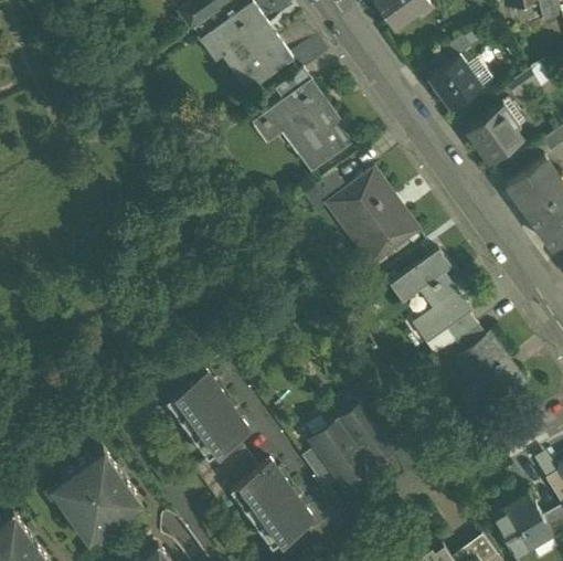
[(208,0),(200,6),(197,1),(180,13),(192,29),(209,18),(203,9),(213,2),(211,0),(208,0)]
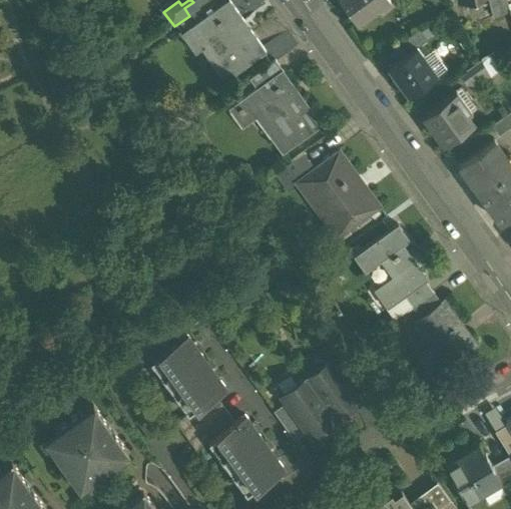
[(191,0),(193,2),(184,8),(189,16),(210,0),(191,0)]
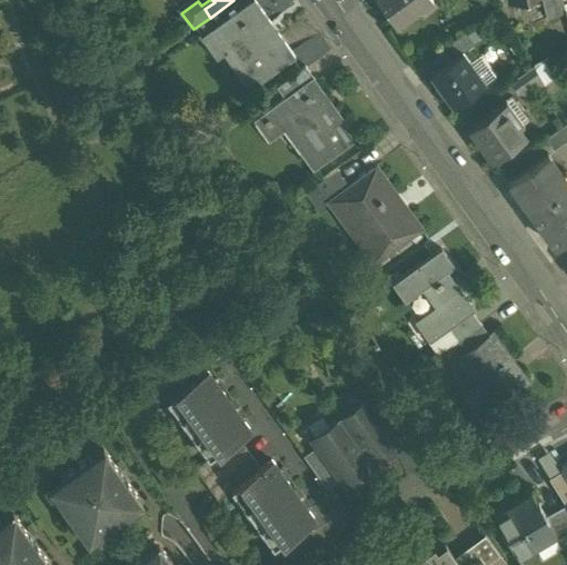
[(431,2),(429,0),(375,0),(397,29),(431,2)]
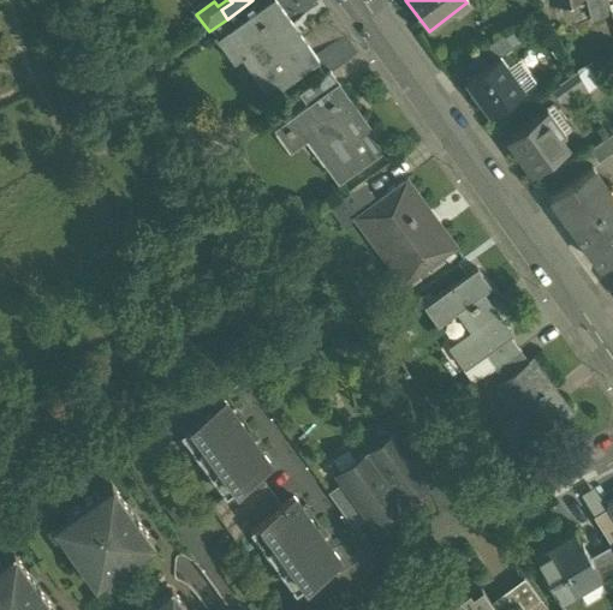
[(606,0),(585,0),(593,27),(612,17),(612,15),(606,0)]
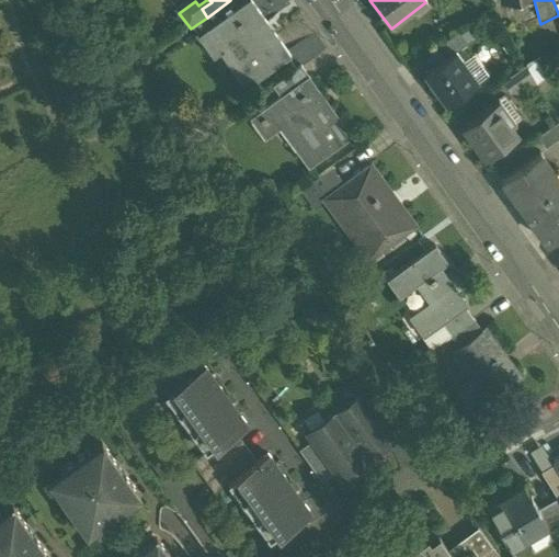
[(251,1),(198,38),(214,60),(220,56),(244,91),(292,58),(251,1)]
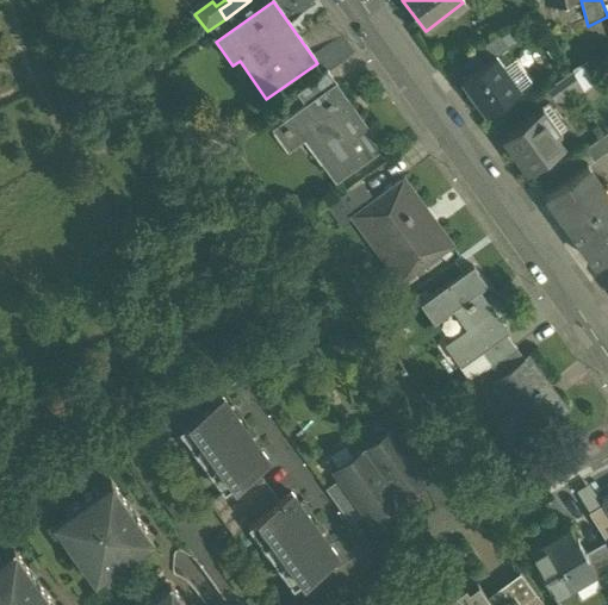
[(500,39),(477,55),(485,67),(497,58),(497,60),(508,51),(500,39)]
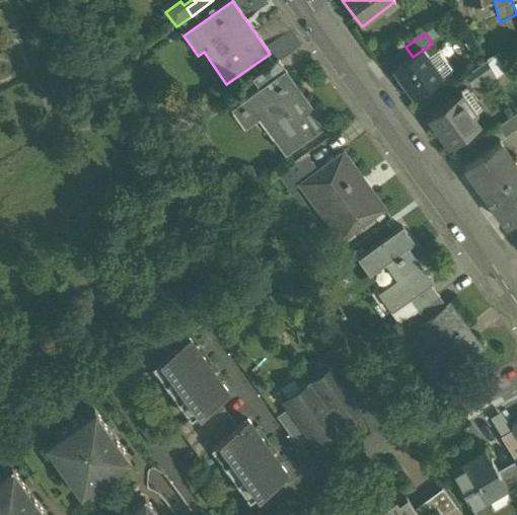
[(443,80),(423,51),(423,50),(413,57),(394,70),(415,99),(443,80)]
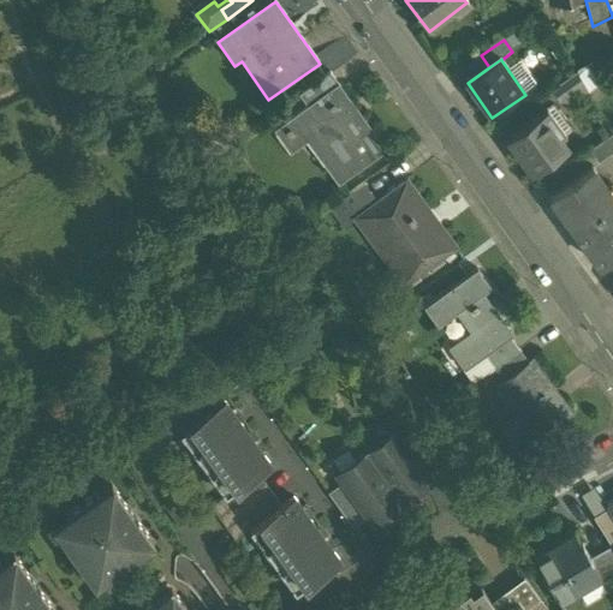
[(328,75),(299,96),(309,108),(337,85),(328,75)]
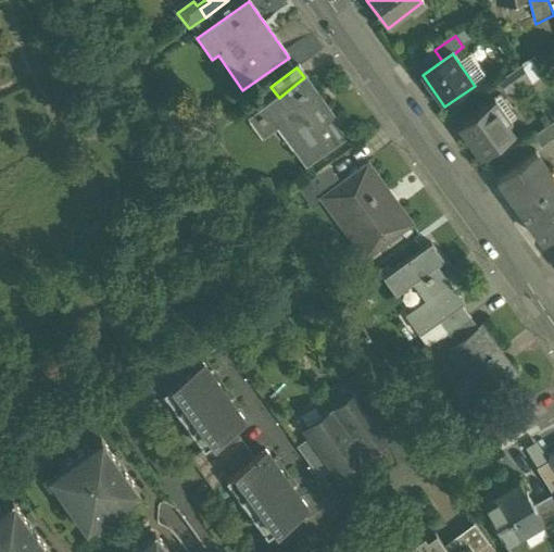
[(325,109),(304,82),(306,79),(304,77),(279,98),(257,113),(262,118),(260,121),(263,124),(264,123),(272,133),(277,128),(306,168),(349,137),(327,108),(325,109)]
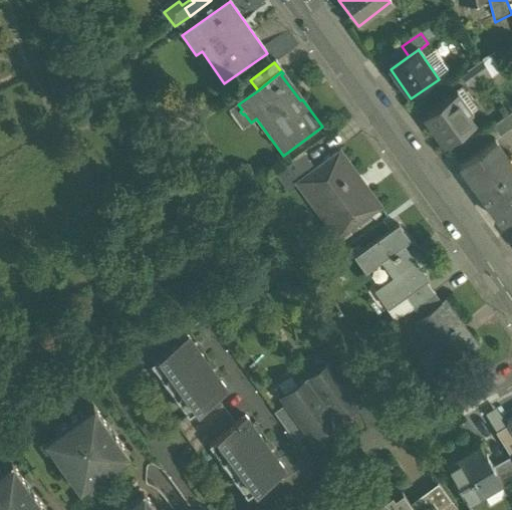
[(475,126),(453,97),(426,118),(447,148),(475,126)]
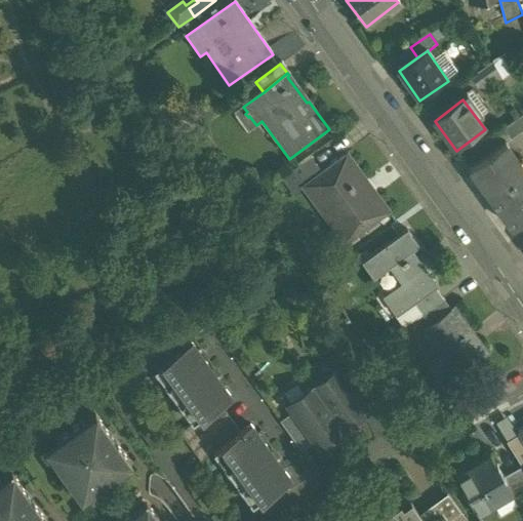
[(522,118),(505,131),(512,142),(522,133),(522,118)]
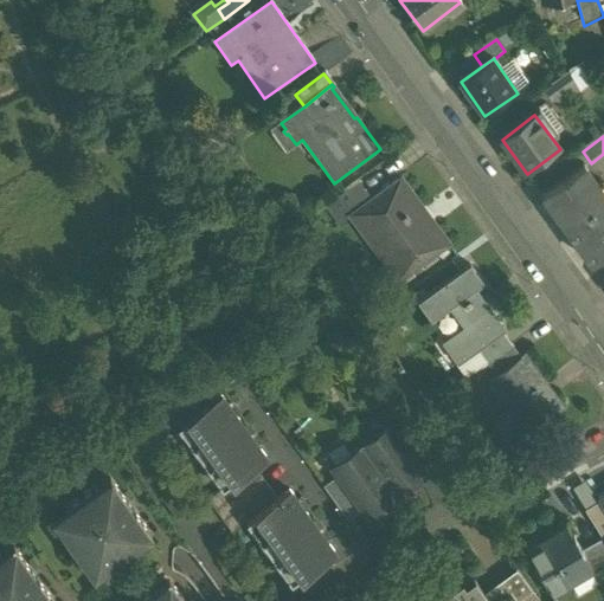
[(603,193),(585,168),(544,198),(593,266),(603,259),(603,193)]
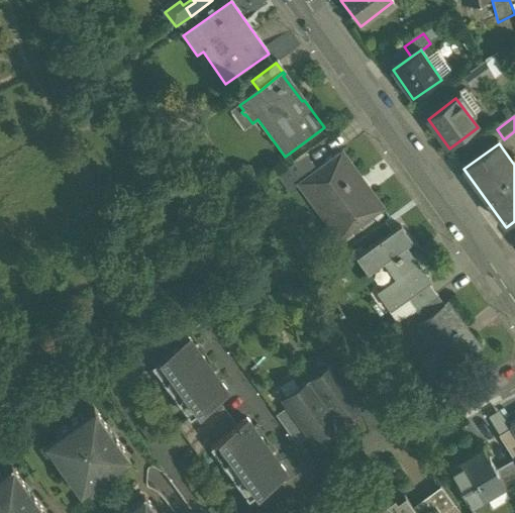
[(316,171),(308,176),(310,179),(298,188),(338,243),(384,210),(341,151),(316,171)]
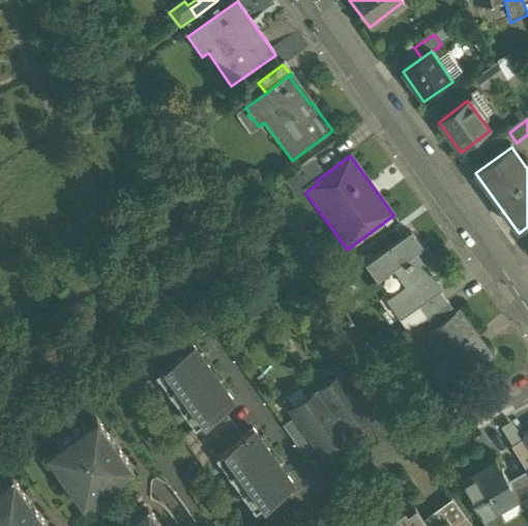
[(314,161),(284,182),(296,199),(305,193),(318,183),(316,180),(324,175),(314,161)]
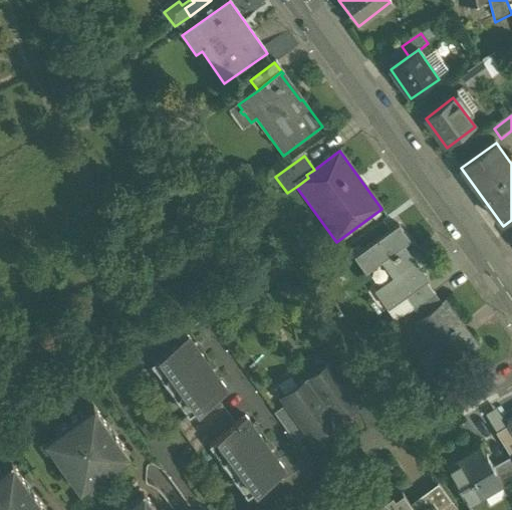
[(398,227),(353,259),(364,274),(379,264),(392,280),(374,293),(388,312),(406,299),(426,284),(428,283),(402,248),(409,243),(398,227)]
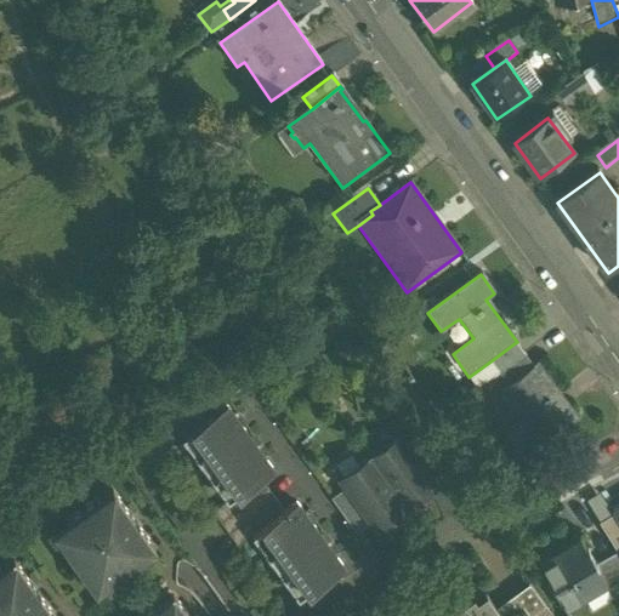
[(515,343),(490,361),(500,375),(526,357),(515,343)]
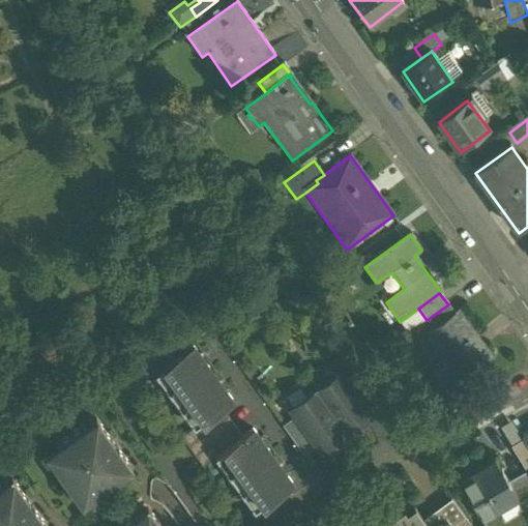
[(427,320),(421,324),(430,334),(457,315),(457,314),(449,303),(448,304),(427,320)]
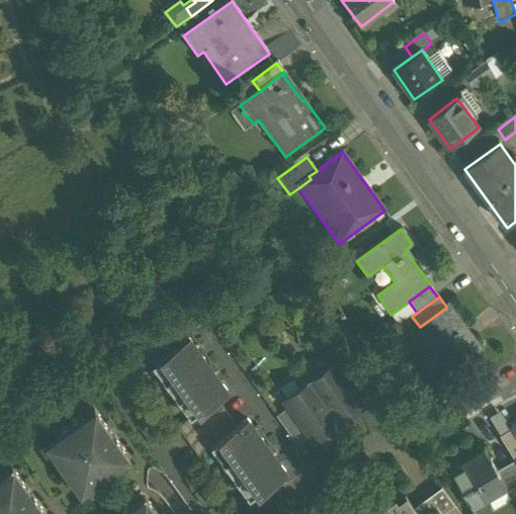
[(483,353),(448,305),(446,307),(446,308),(420,327),(440,355),(425,366),(437,383),(452,372),(453,374),(483,353)]
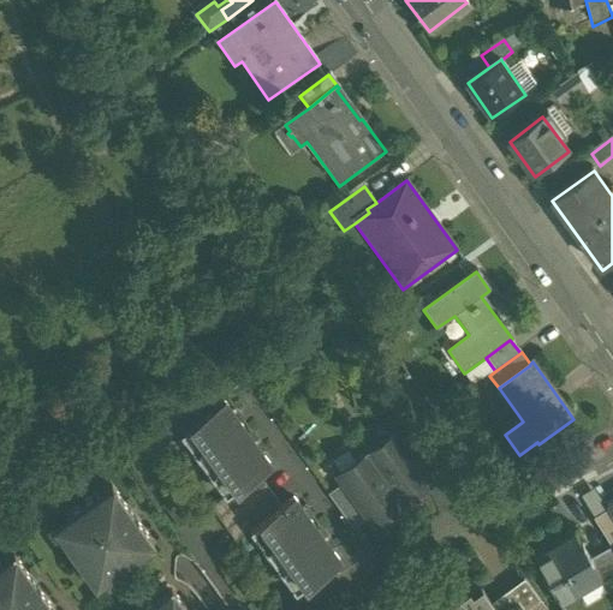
[(182,436),(196,456),(240,424),(226,405),(182,436)]
